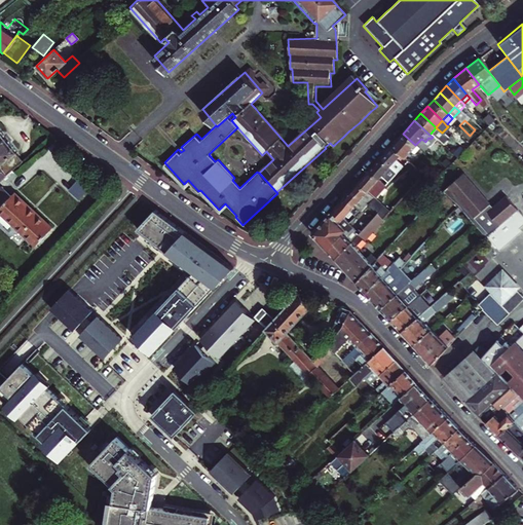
[(433,137),(439,144),(446,137),(442,133),(436,127),(430,135),(433,137)]
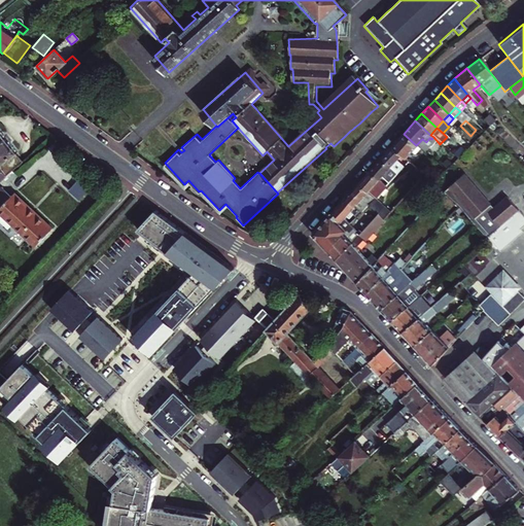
[(406,162),(410,165),(418,156),(414,153),(419,148),(416,145),(404,134),(390,147),(406,162)]
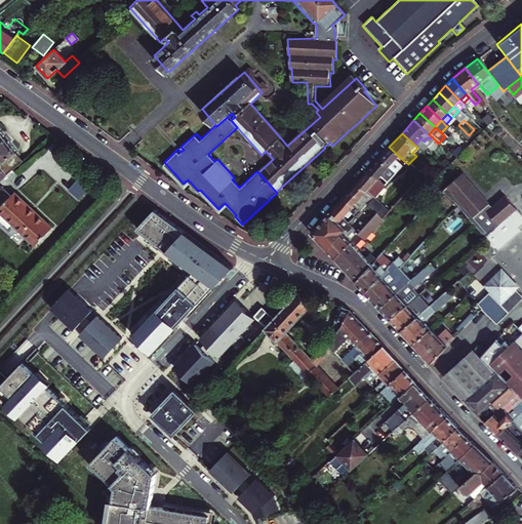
[(0,179),(21,162),(12,152),(13,151),(0,135),(0,179)]
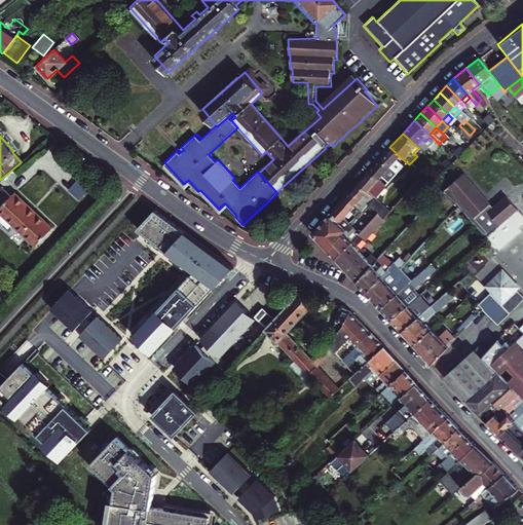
[(426,143),(425,142),(421,139),(415,145),(418,148),(420,150),(426,143)]
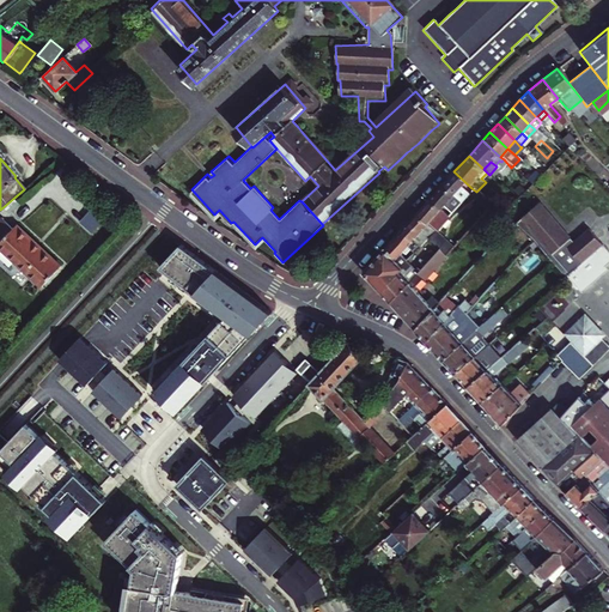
[(537,176),(541,174),(537,171),(539,169),(533,163),(529,169),(533,173),(537,176)]
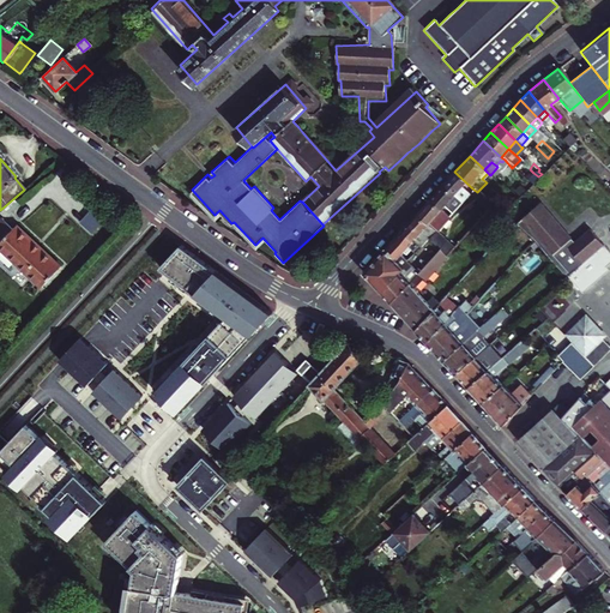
[(472,188),(454,172),(442,186),(452,196),(457,200),(459,203),(467,194),(460,187),(463,185),(470,192),(472,188)]
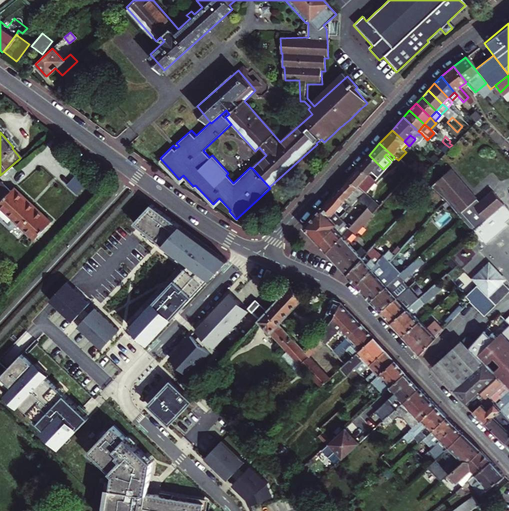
[(445,144),(439,151),(442,154),(449,147),(445,144)]
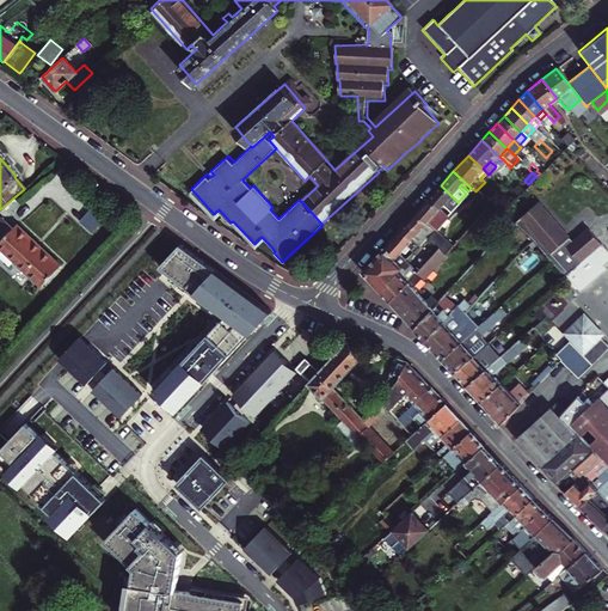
[(444,217),(450,209),(443,203),(450,195),(441,185),(427,200),(444,217)]
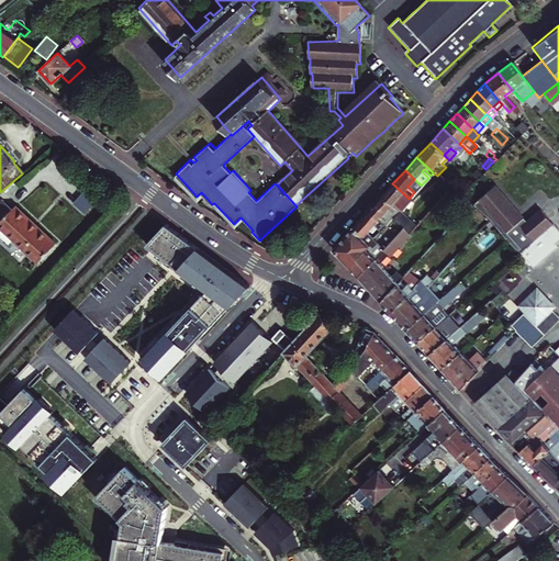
[(466,176),(453,190),(459,197),(472,182),(466,176)]
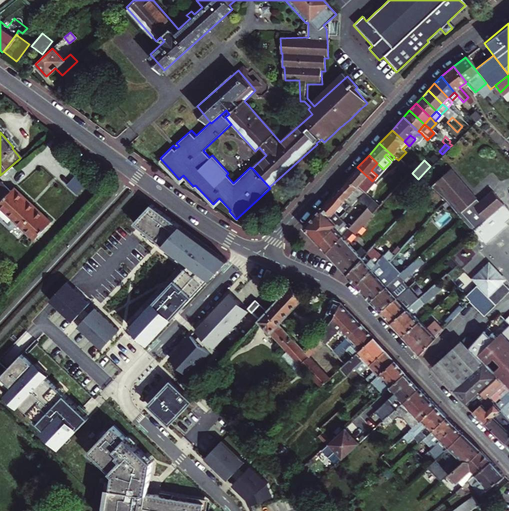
[(370,215),(376,208),(362,195),(365,191),(364,190),(372,181),(357,167),(346,180),(355,188),(360,194),(355,200),(365,210),(370,215)]
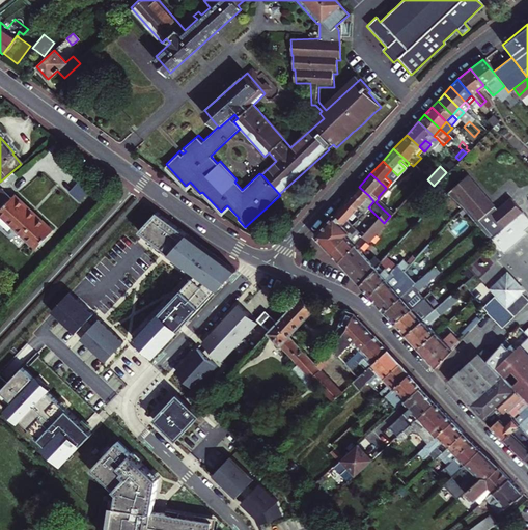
[(527,224),(527,220),(509,197),(495,208),(467,175),(449,190),(493,239),(491,241),(502,253),(525,233),(522,229),(527,224)]
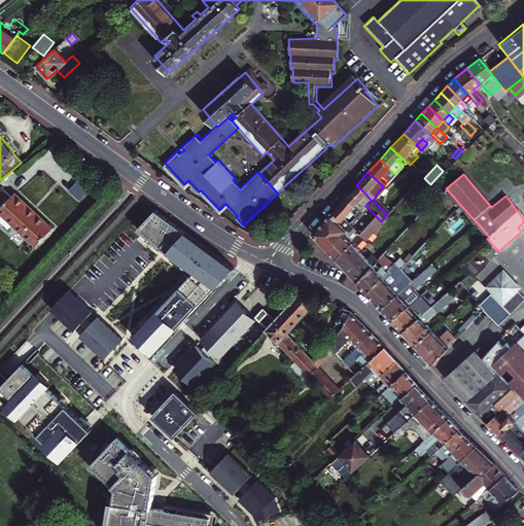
[(81,175),(64,193),(76,204),(93,185),(81,175)]
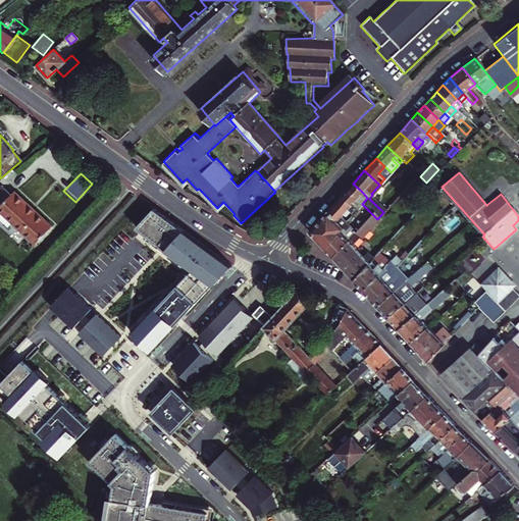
[(34,244),(50,227),(15,191),(12,193),(4,184),(0,187),(0,208),(34,244)]
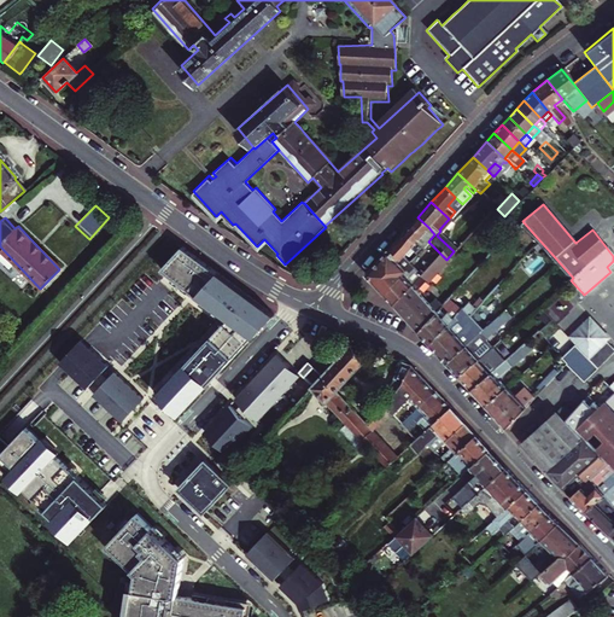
[(428,227),(417,217),(402,233),(413,243),(428,227)]
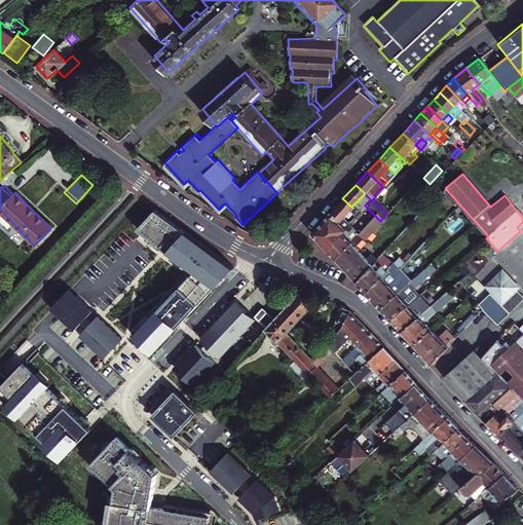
[(341,219),(347,212),(351,207),(342,198),(332,211),(339,218),(341,219)]
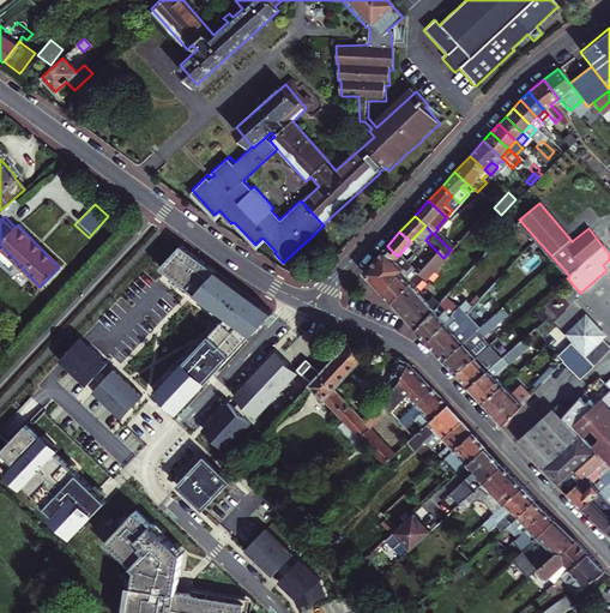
[(369,282),(396,254),(387,246),(362,274),(369,282)]
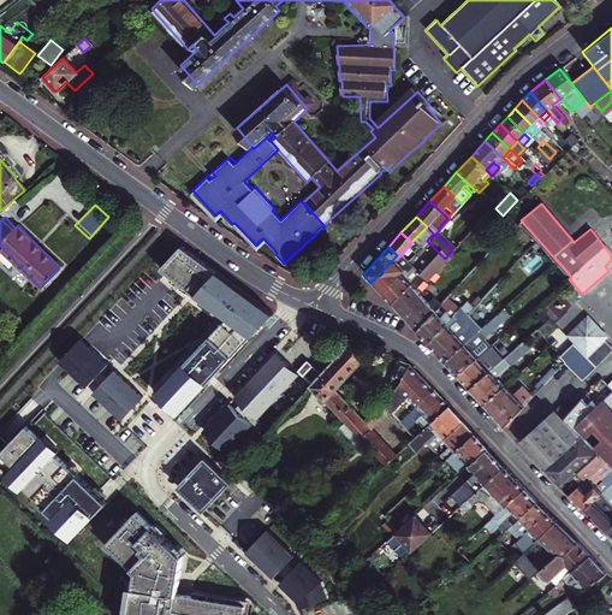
[(269,314),(179,248),(158,270),(224,319),(154,395),(176,415),(269,314)]
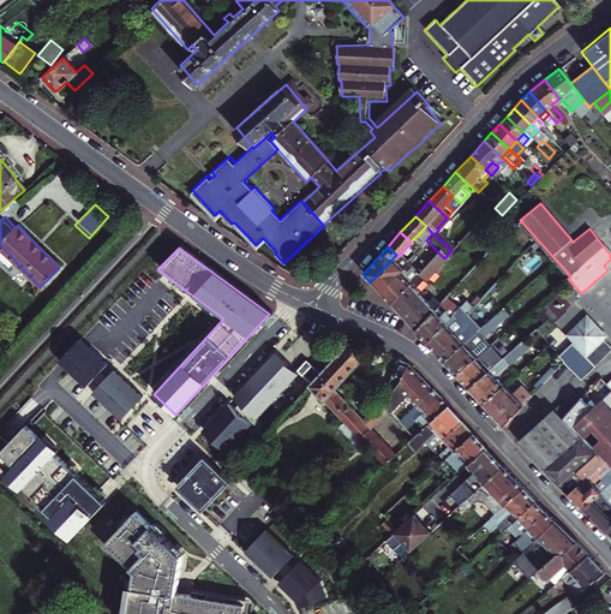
[(406,248),(399,256),(406,263),(413,254),(406,248)]
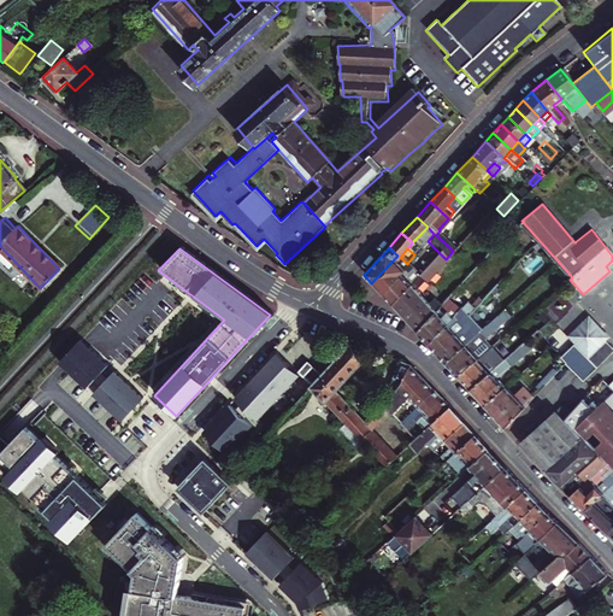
[(416,332),(435,311),(414,288),(419,283),(422,286),(446,259),(440,253),(419,274),(392,305),(416,332)]
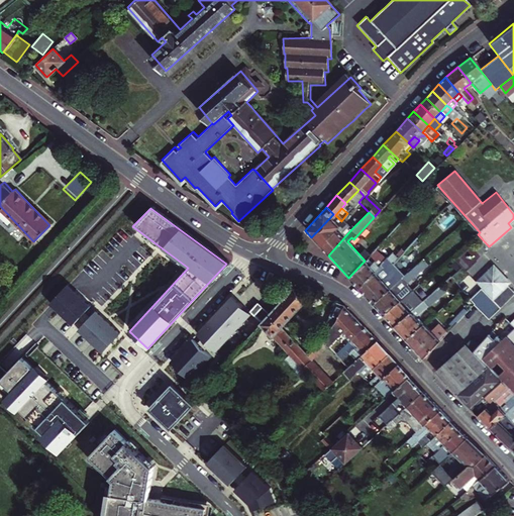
[(335,215),(333,214),(311,237),(319,246),(338,227),(341,223),(340,222),(341,221),(335,215)]
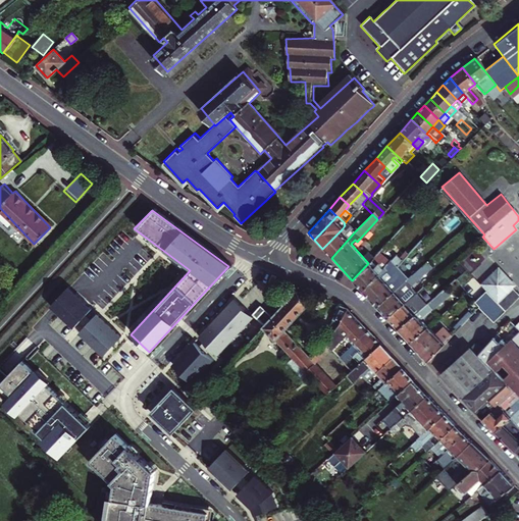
[(351,231),(348,228),(344,231),(342,229),(322,249),(331,258),(355,231),(353,230),(351,231)]
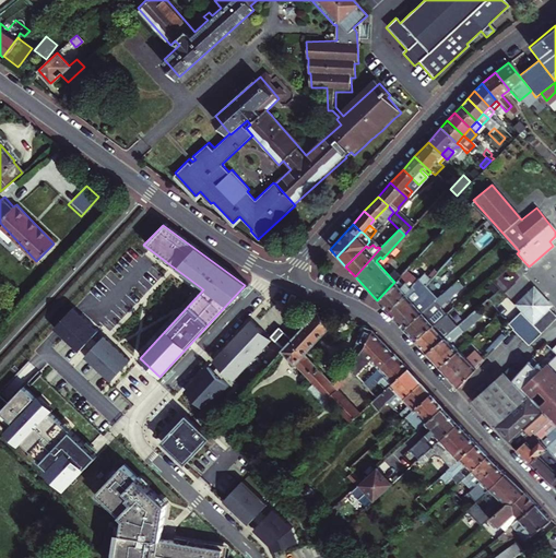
[(424,273),(418,279),(425,285),(435,275),(430,271),(426,275),(424,273)]
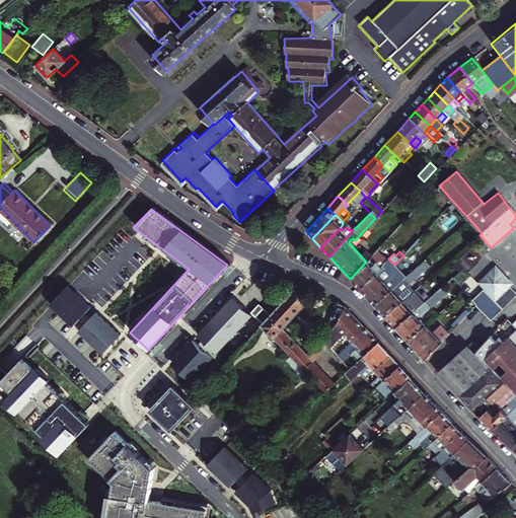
[(350,279),(360,289),(388,259),(382,253),(377,259),(370,266),(366,262),(350,279)]
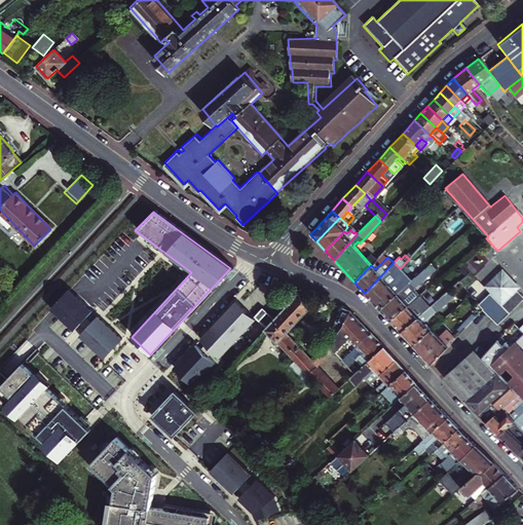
[(375,269),(382,262),(378,257),(371,265),(375,269)]
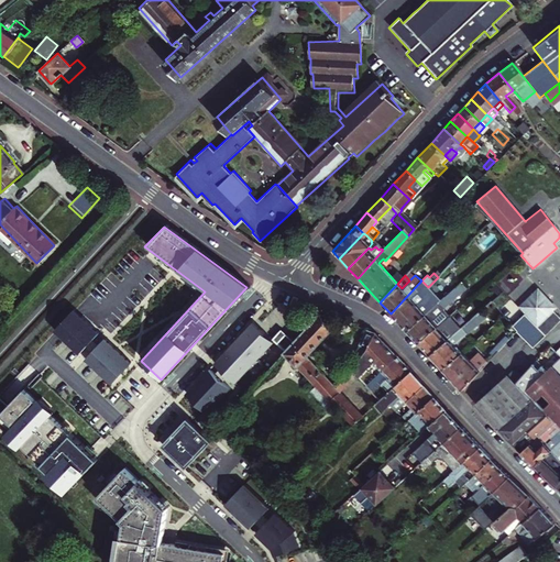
[(406,331),(439,301),(428,287),(421,281),(391,313),(406,331)]
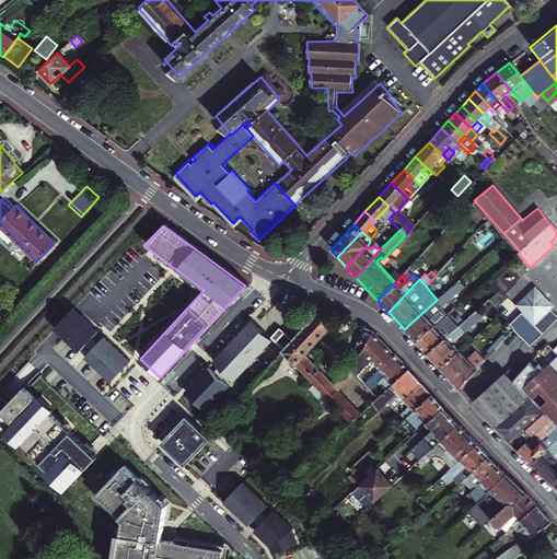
[(468,292),(457,280),(437,300),(404,329),(414,340),(444,313),(468,292)]
